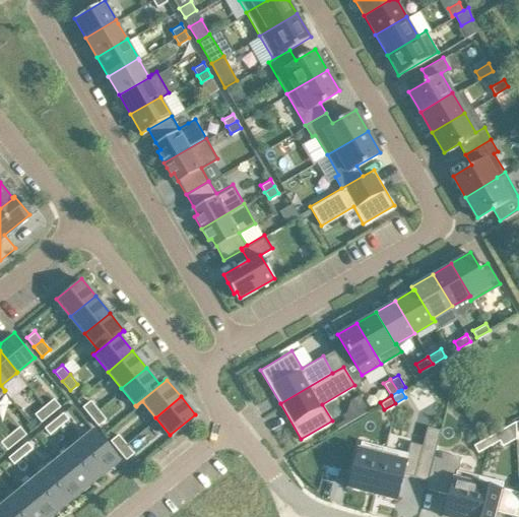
[(53,397),(44,404),(50,412),(60,404),(53,397)]
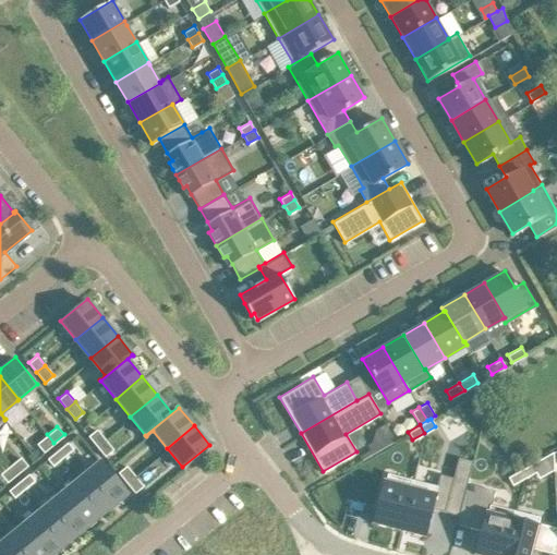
[(105,438),(96,427),(87,435),(96,445),(105,438)]
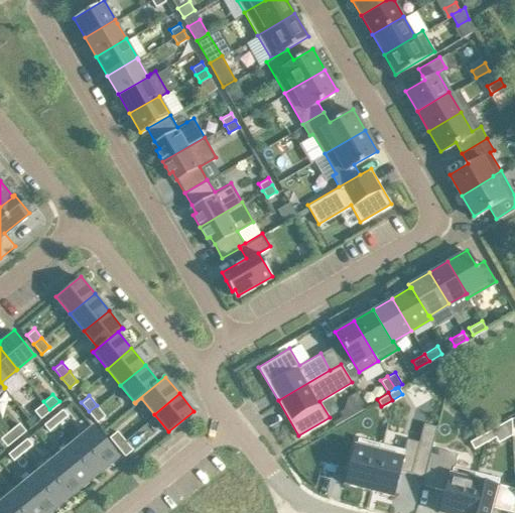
[(49,409),(43,401),(34,409),(40,417),(49,409)]
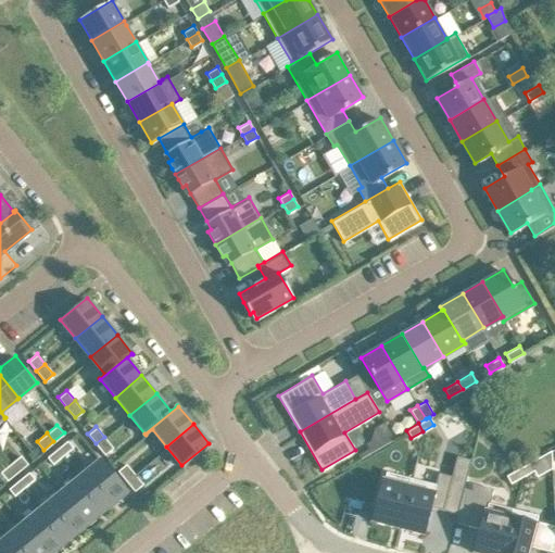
[(113,447),(104,437),(96,443),(104,454),(113,447)]
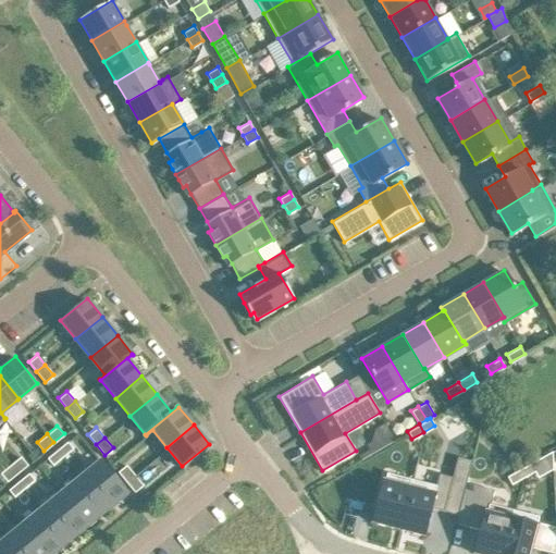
[(63,454),(72,446),(66,440),(58,447),(63,454)]
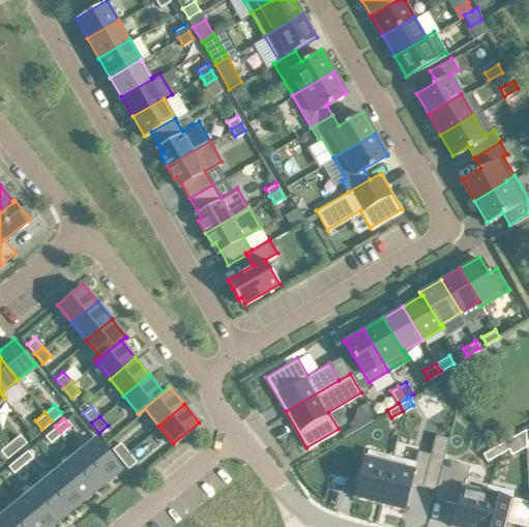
[(55,426),(45,434),(50,440),(60,432),(55,426)]
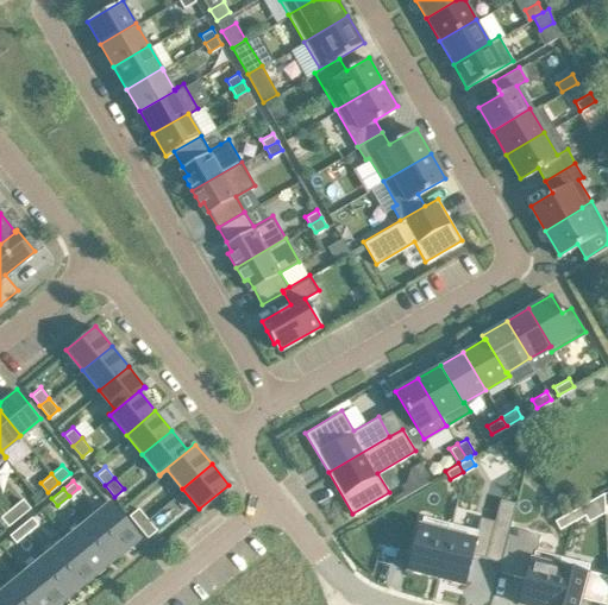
[(11,505),(19,515),(30,506),(23,497),(11,505)]
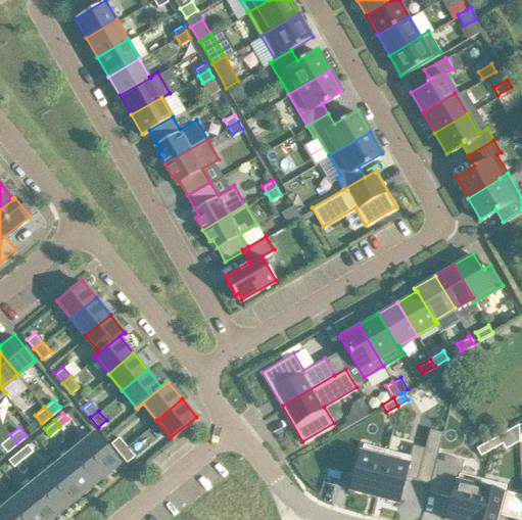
[(76,446),(100,477),(117,463),(119,462),(112,456),(105,445),(94,432),(76,446)]
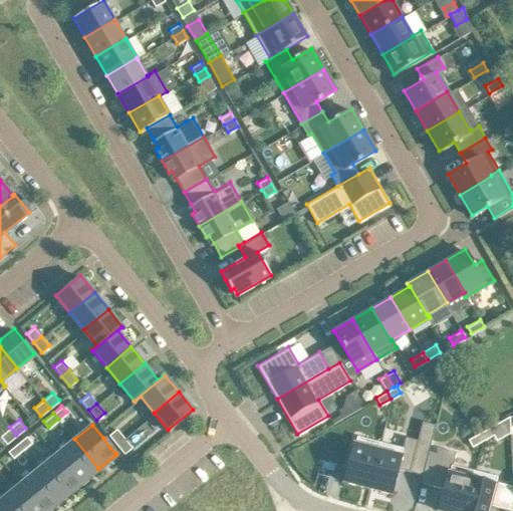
[(16,435),(9,427),(0,435),(6,443),(16,435)]
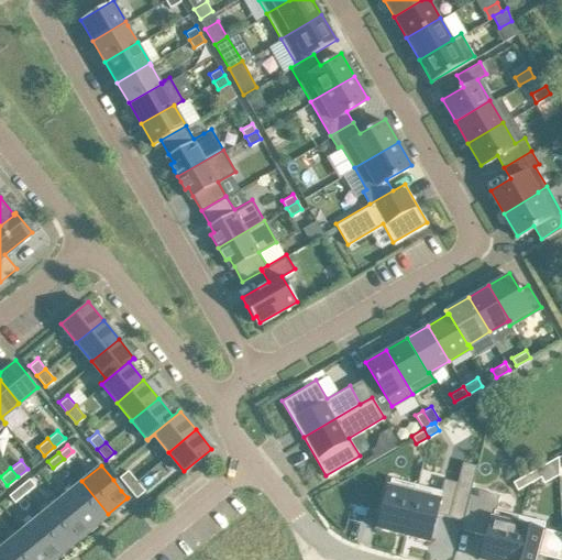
[(536,468),(524,474),(528,482),(540,475),(536,468)]
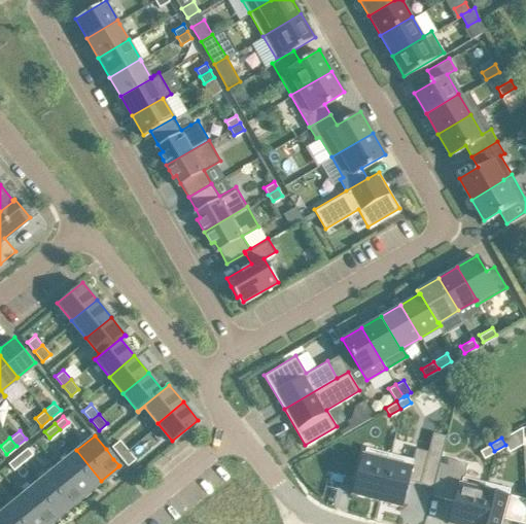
[(118,455),(127,448),(119,439),(111,445),(118,455)]
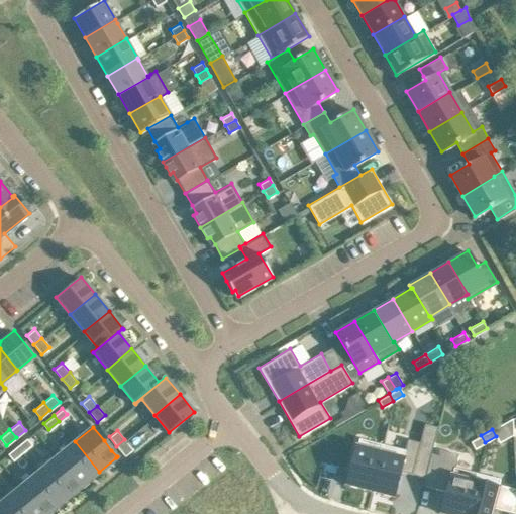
[(481,435),(471,441),(475,448),(485,442),(481,435)]
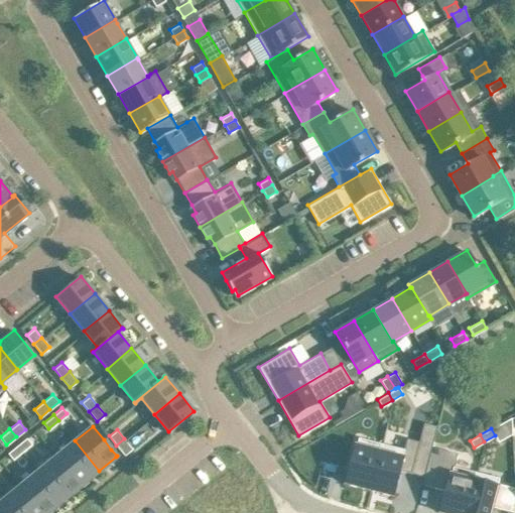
[(22,450),(31,442),(26,436),(17,443),(22,450)]
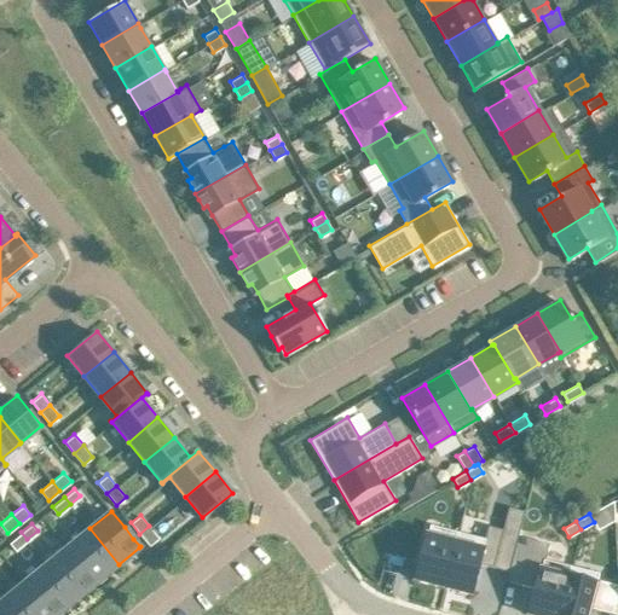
[(429,523),(415,579),(443,586),(457,531),(429,523)]
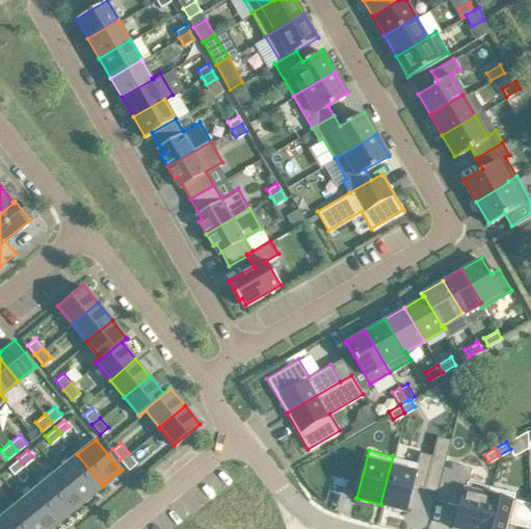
[(128,452),(120,459),(128,469),(136,463),(128,452)]
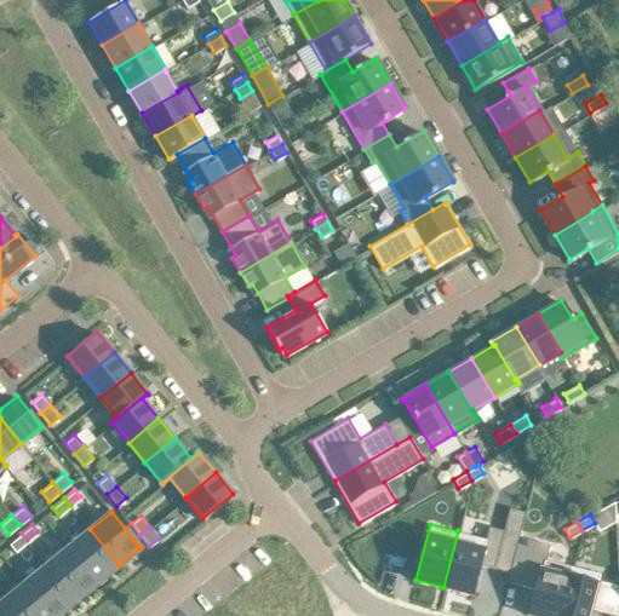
[(458,531),(443,587),(471,593),(479,563),(494,568),(503,530),(488,527),(485,539),(458,531)]
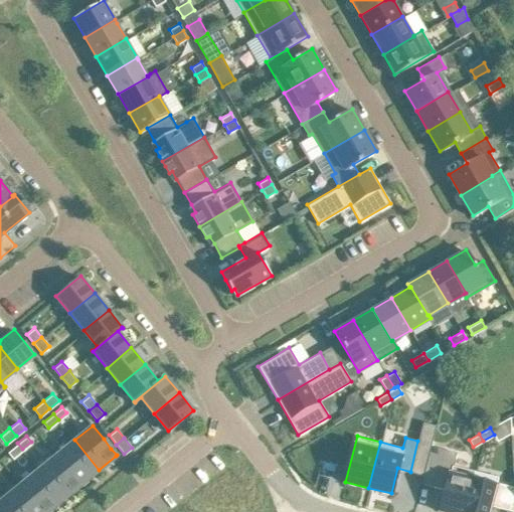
[(99,470),(74,440),(56,455),(80,485),(99,470)]
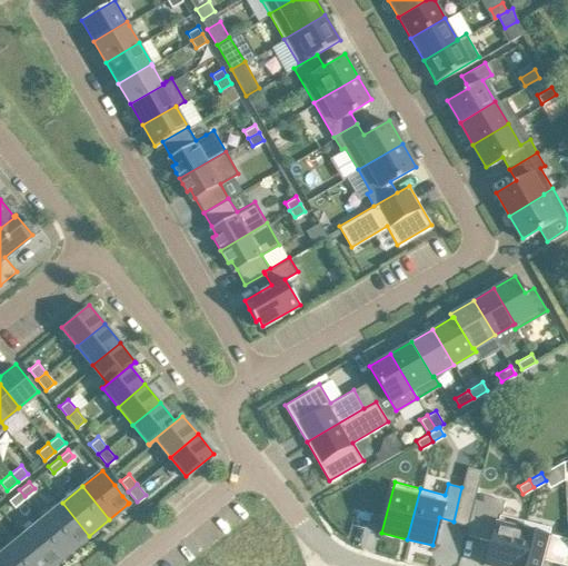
[(19,489),(8,498),(13,505),(25,496),(19,489)]
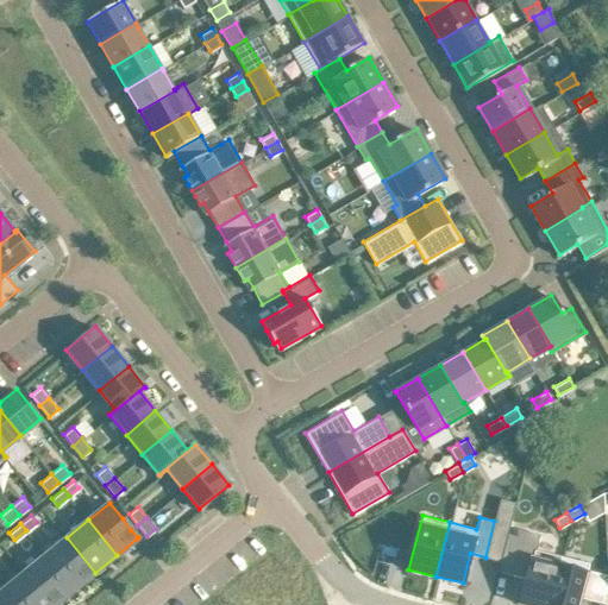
[(507,531),(497,569),(512,573),(527,578),(520,603),(528,604),(547,604),(562,555),(534,549),(539,533),(518,527),(516,534),(507,531)]
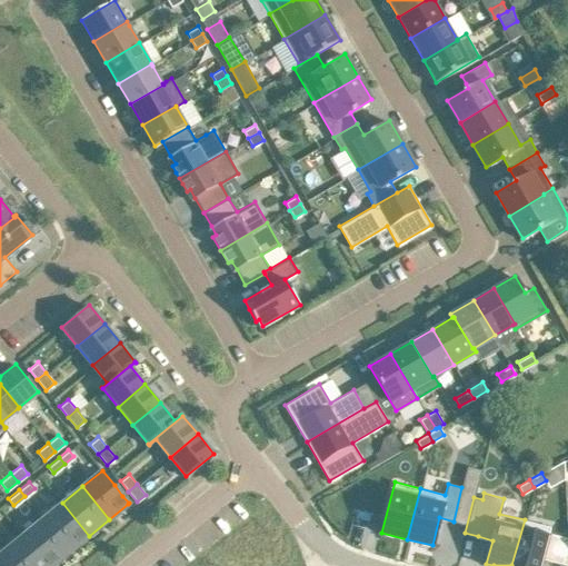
[(42,518),(69,552),(89,536),(62,503),(42,518)]
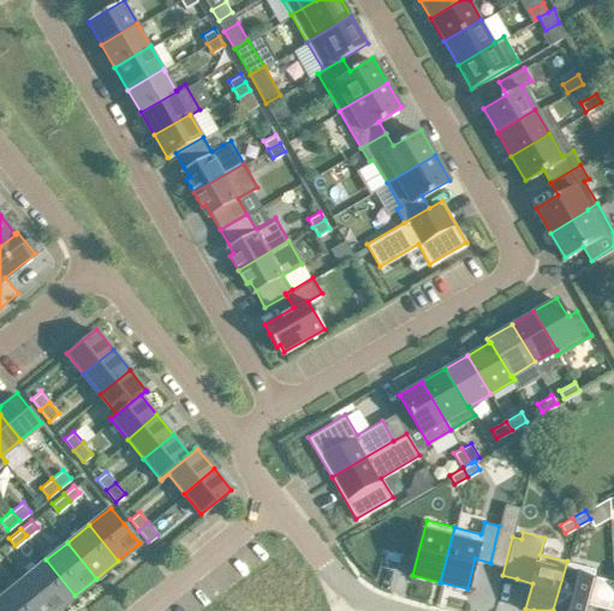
[(55,610),(75,595),(46,559),(24,577),(52,610),(55,610)]
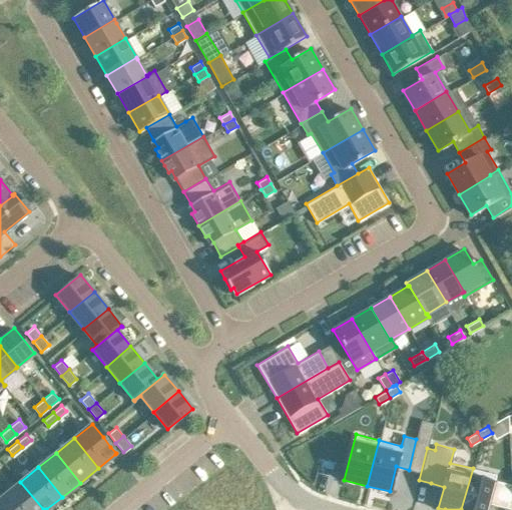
[(473,468),(461,509),(486,509),(488,503),(511,508),(511,502),(511,485),(494,480),(495,474),(473,468)]
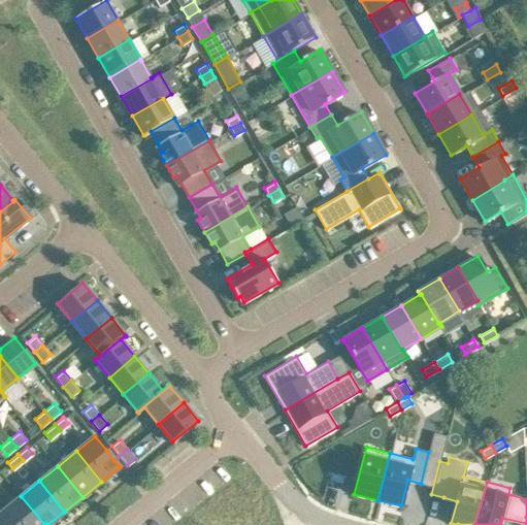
[(246,524),(251,523),(250,521),(265,512),(254,492),(211,514),(217,524),(246,524)]
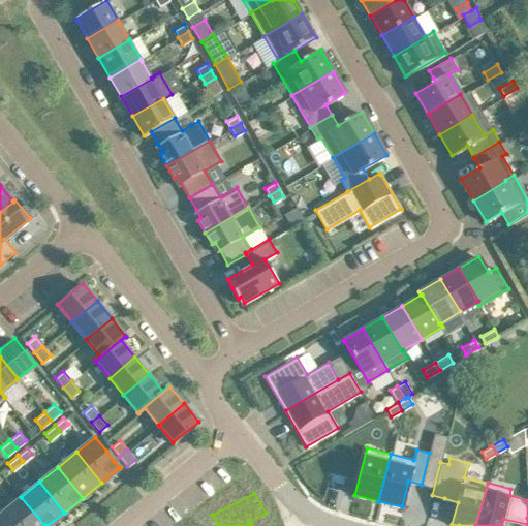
[(44,525),(21,497),(2,512),(13,525),(44,525)]
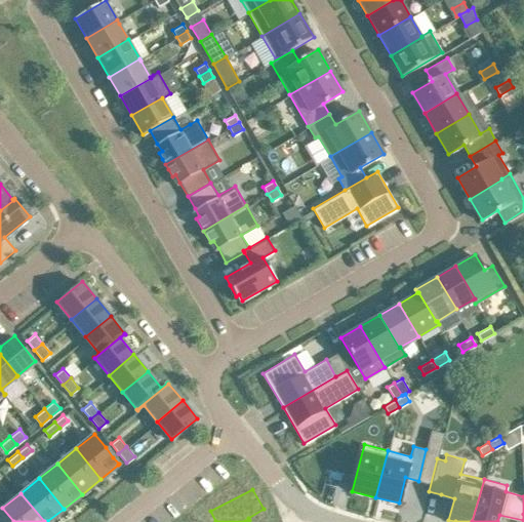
[(13,521),(2,508),(0,510),(0,521),(13,521)]
